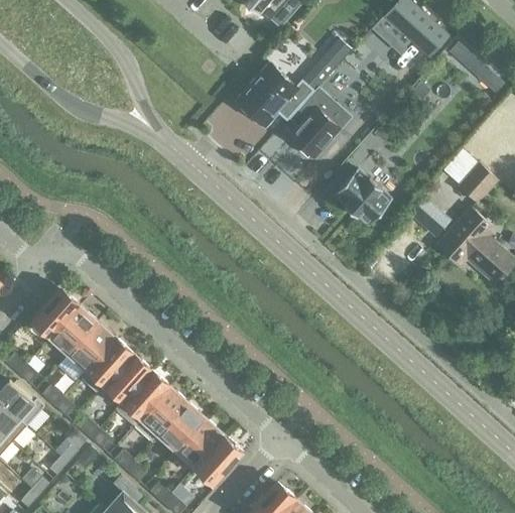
[(287,0),(241,0),(258,15),(259,13),(268,21),(287,0)]
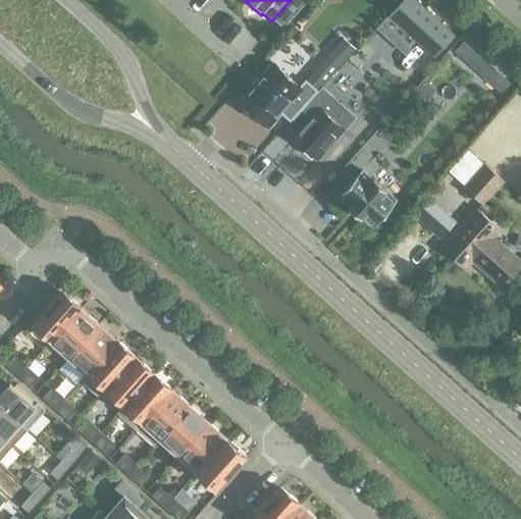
[(412,0),(403,0),(388,17),(433,58),(453,37),(412,0)]
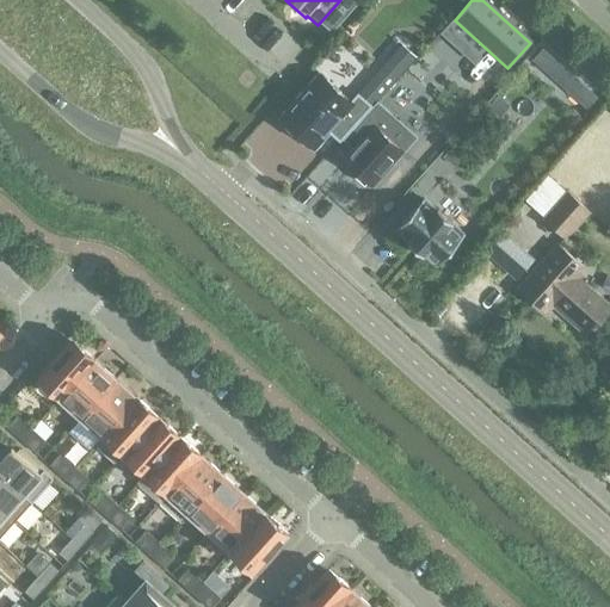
[(400,47),(371,79),(387,92),(416,60),(400,47)]
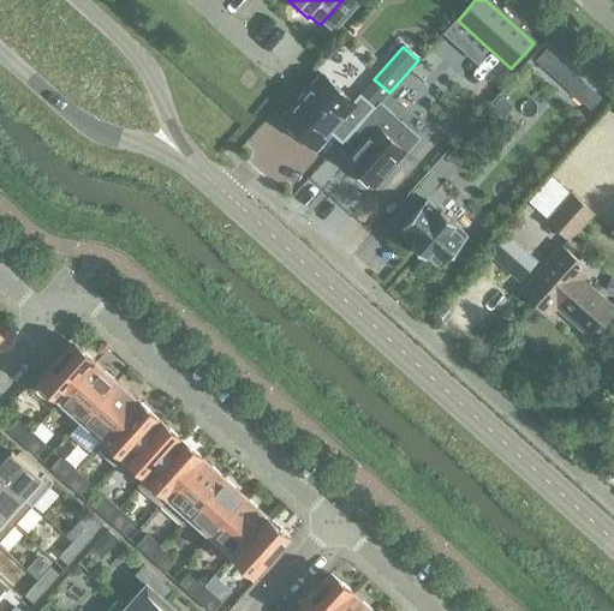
[(536,59),(590,111),(602,97),(548,47),(536,59)]
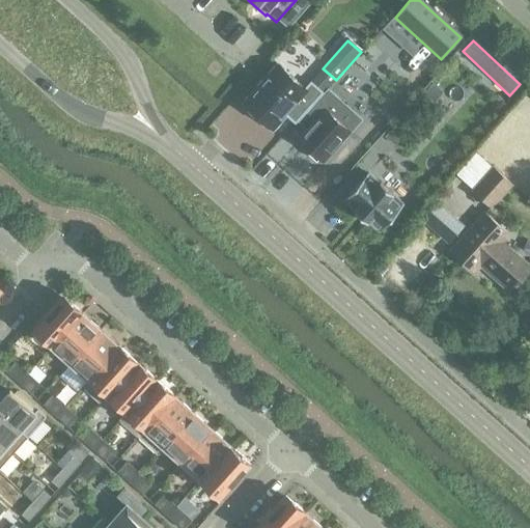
[(278,67),(244,107),(270,130),(283,115),(294,124),(322,94),(310,83),(304,90),(278,67)]
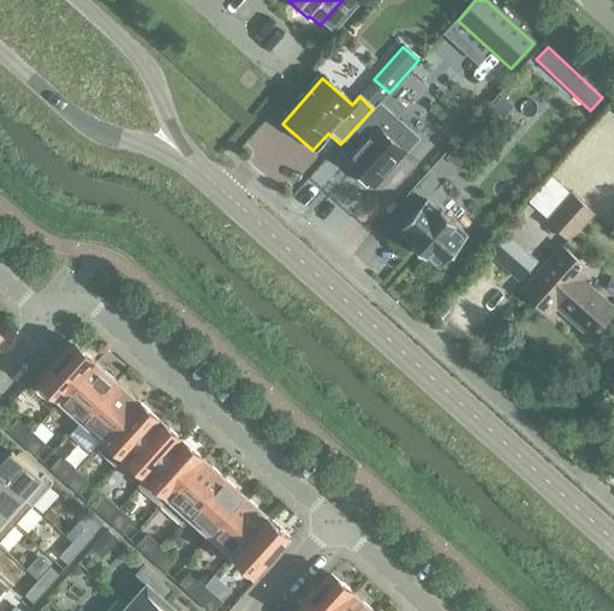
[(373,190),(416,141),(377,106),(370,114),(347,139),(358,149),(345,165),(359,178),(362,175),(370,183),(368,185),(373,190)]
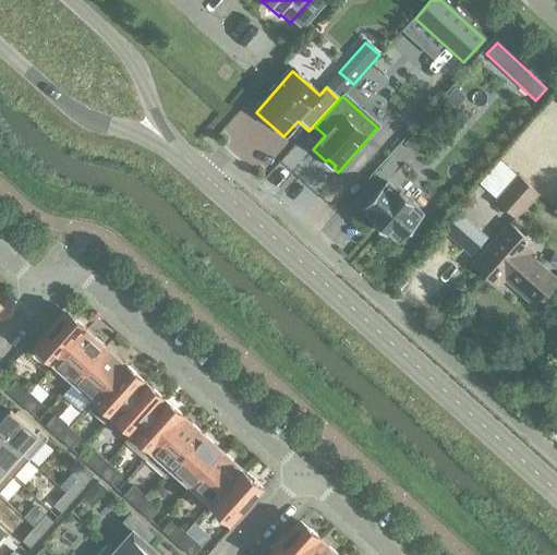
[(480,183),(496,197),(516,173),(499,159),(480,183)]
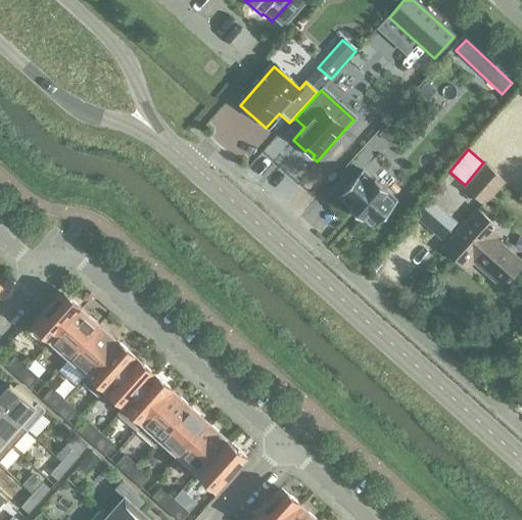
[(482,205),(503,183),(485,167),(465,190),(482,205)]
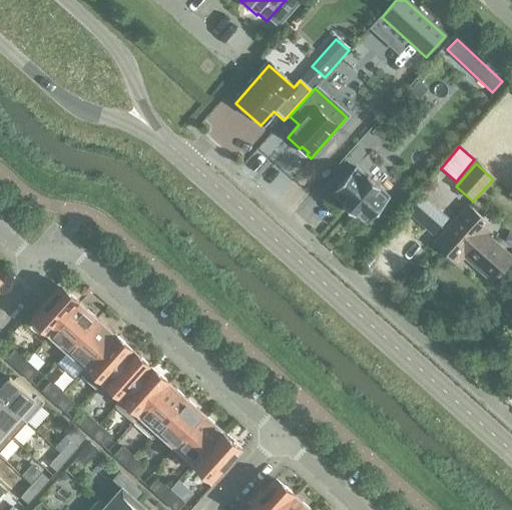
[(355,169),(332,194),(343,204),(342,205),(354,216),(355,215),(366,225),(389,199),(378,189),(379,188),(367,177),(366,179),(355,169)]
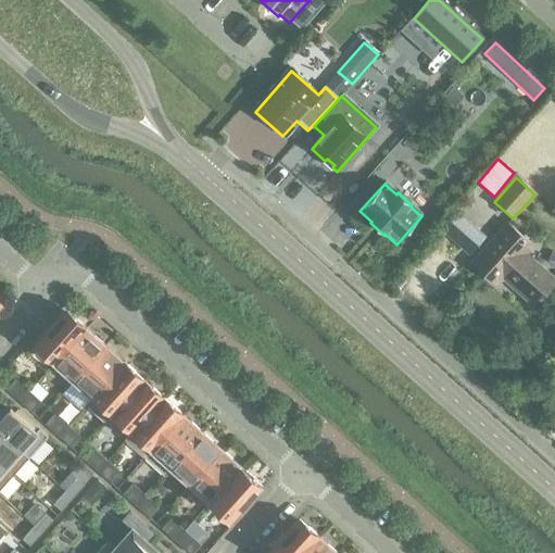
[(471,255),(488,236),(457,211),(441,229),(471,255)]
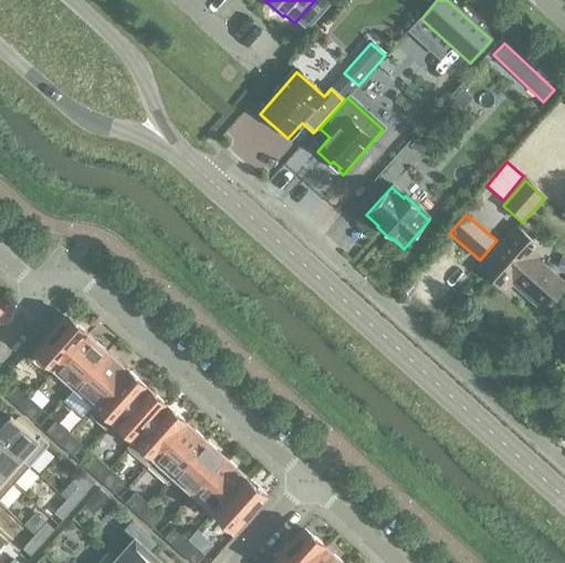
[(543,313),(564,289),(564,287),(534,259),(541,251),(515,228),(479,270),(504,293),(511,284),(543,313)]
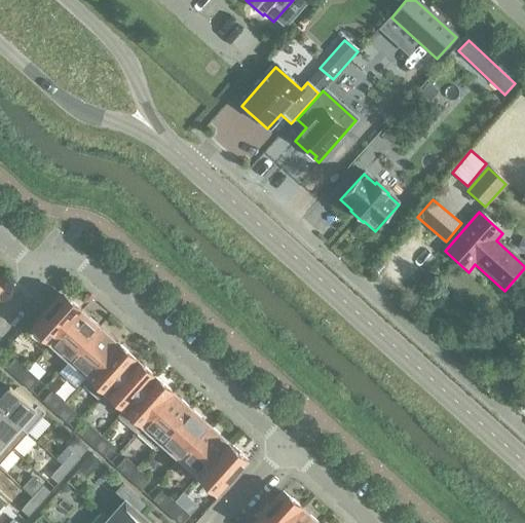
[(63,296),(61,295),(39,320),(31,329),(50,345),(80,311),(70,303),(68,305),(61,298),(63,296)]
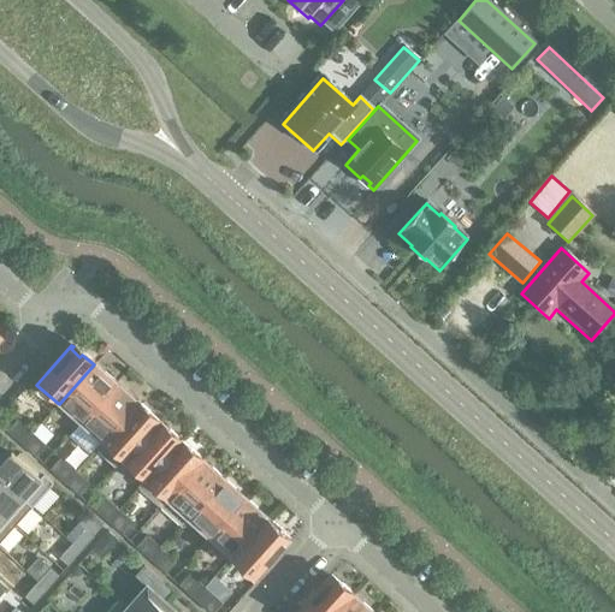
[(95,366),(94,364),(59,404),(81,423),(116,384),(104,374),(101,375),(93,368),(95,366)]
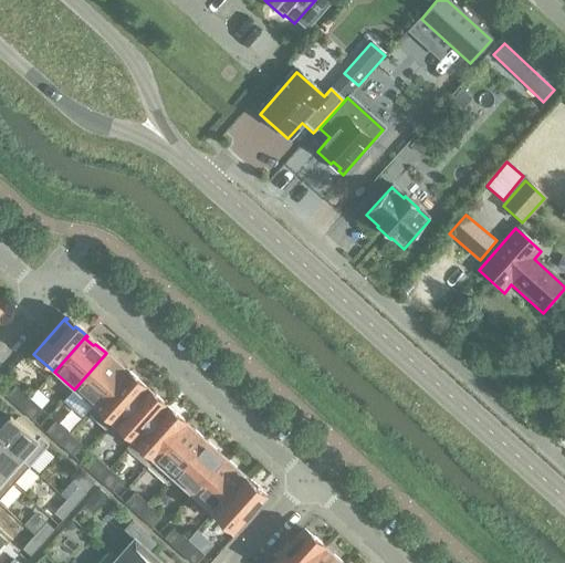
[(117,363),(106,353),(74,389),(93,406),(86,415),(126,371),(125,371),(123,373),(115,365),(117,363)]
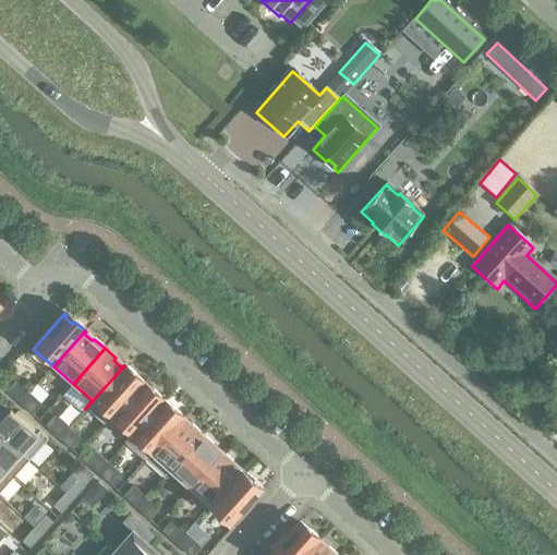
[(135,375),(124,365),(85,409),(105,426),(142,385),(133,377),(135,375)]
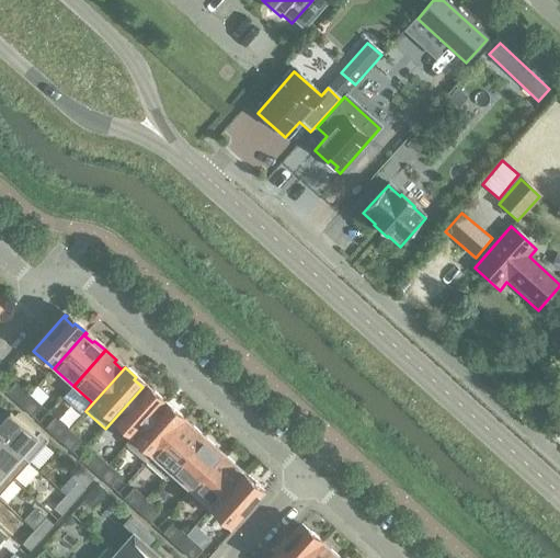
[(19,407),(29,397),(18,386),(8,397),(19,407)]
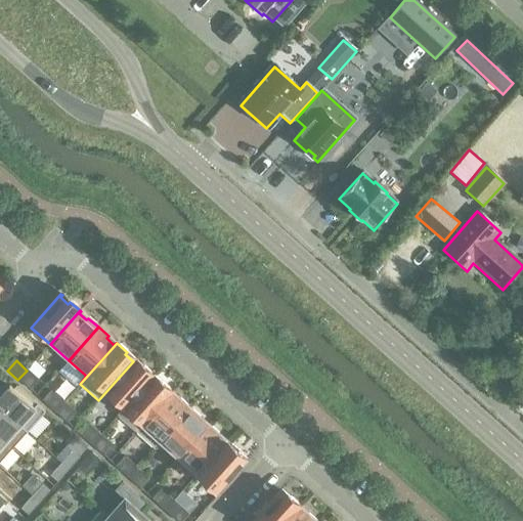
[(141,370),(133,361),(98,400),(99,401),(105,393),(123,408),(117,416),(117,417),(153,377),(143,367),(141,370)]
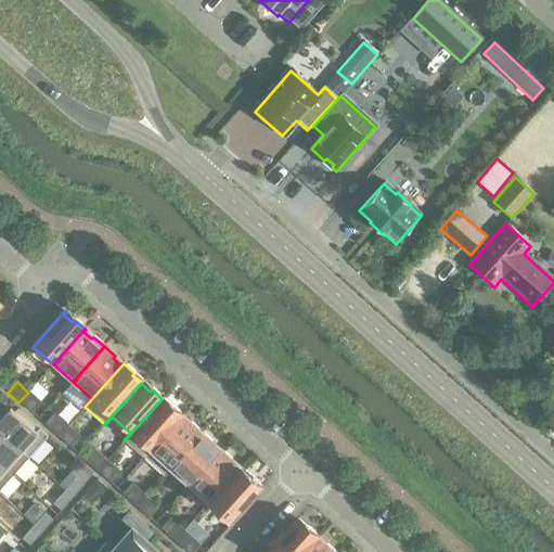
[(39,402),(28,393),(18,402),(30,412),(39,402)]
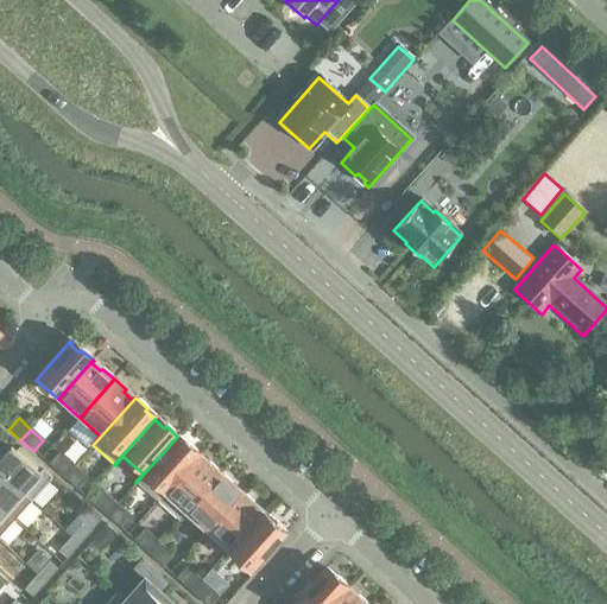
[(178,437),(177,437),(136,483),(157,502),(198,455),(188,445),(185,447),(176,439),(178,437)]
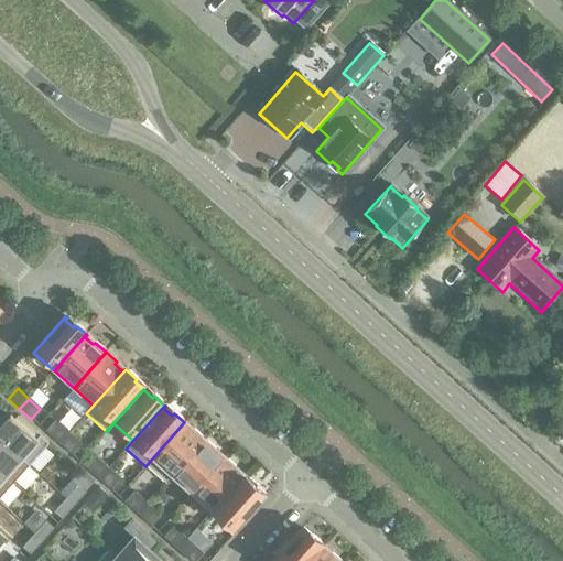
[(9,417),(0,427),(0,440),(21,459),(36,441),(9,417)]
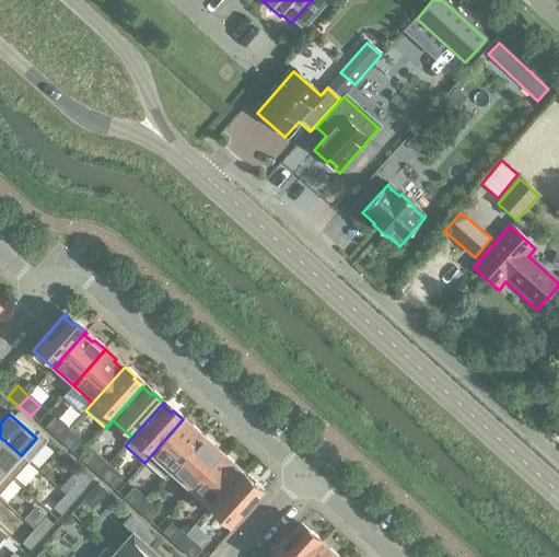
[(184,420),(183,419),(144,463),(164,480),(202,437),(191,427),(190,429),(182,422),(184,420)]
